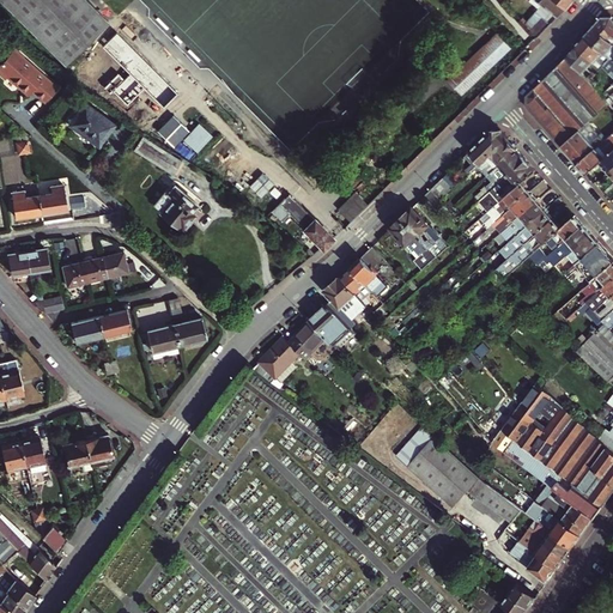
[(86,0),(1,0),(66,65),(109,23),(86,0)]
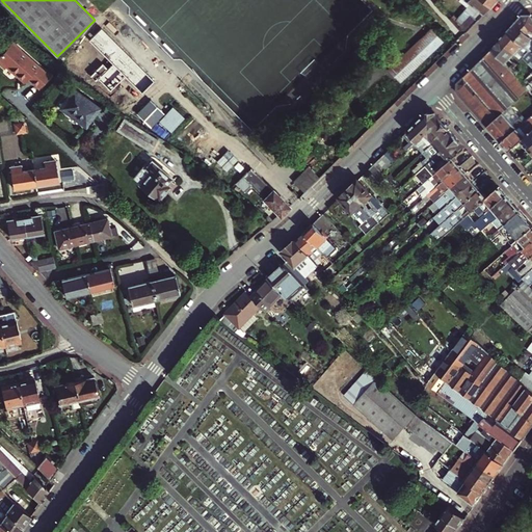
[(482,0),(468,0),(472,3),(483,14),(486,9),(489,6),(482,0)]
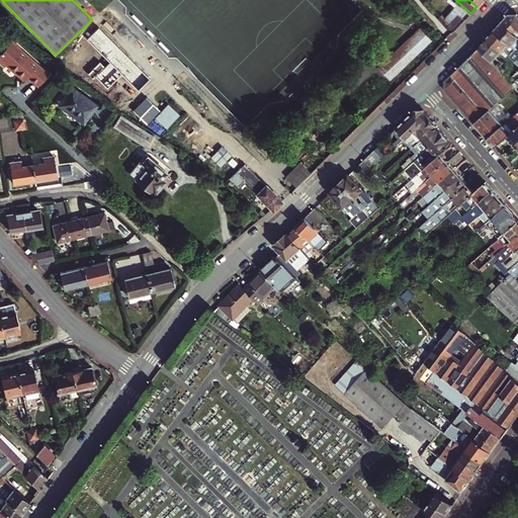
[(470,13),(459,3),(454,9),(464,19),(470,13)]
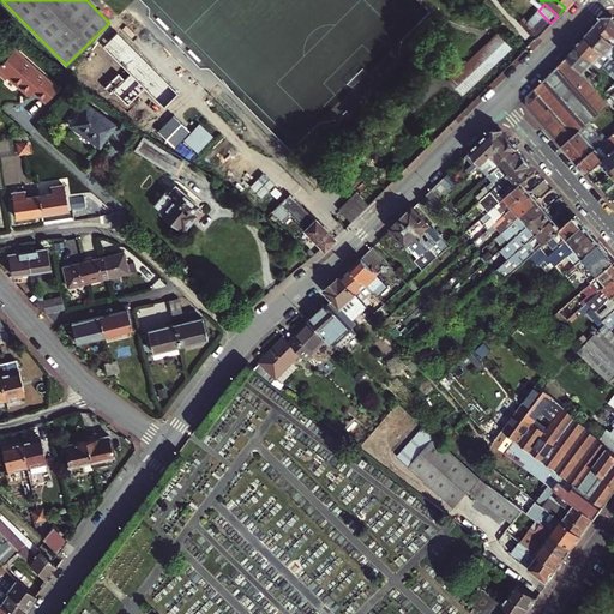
[(539,11),(525,24),(539,37),(551,23),(539,11)]
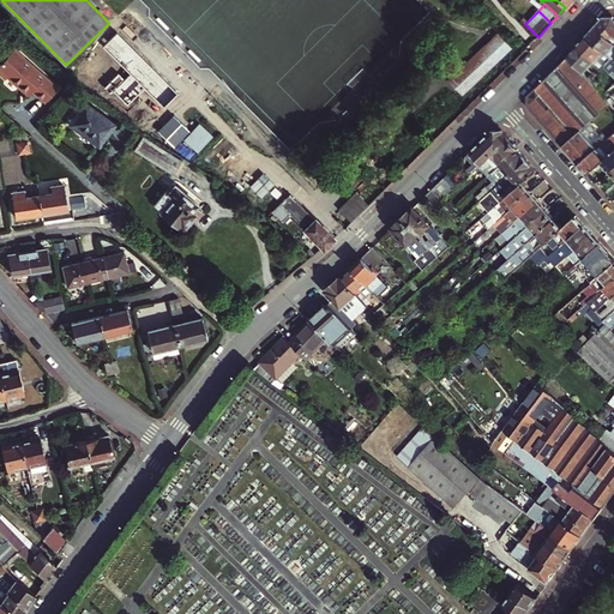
[(613,16),(613,17),(605,17),(596,25),(613,41),(613,16)]
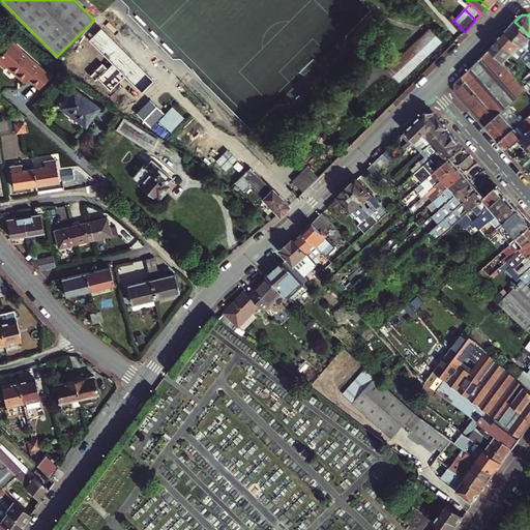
[(529,39),(529,35),(514,22),(506,31),(525,47),(529,39)]
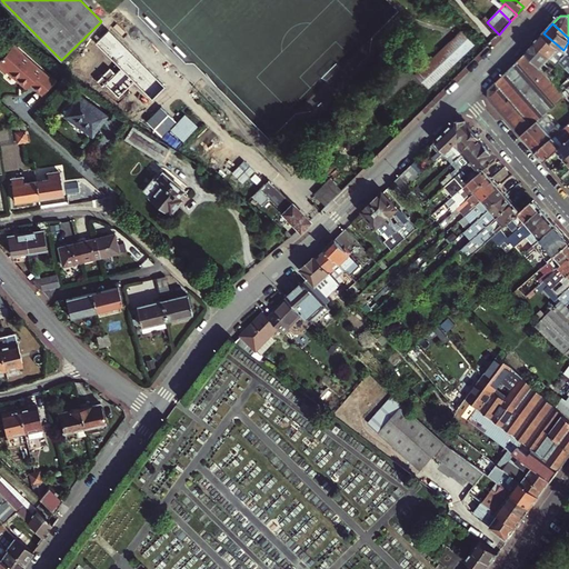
[(480,33),(471,25),(469,28),(477,37),(480,33)]
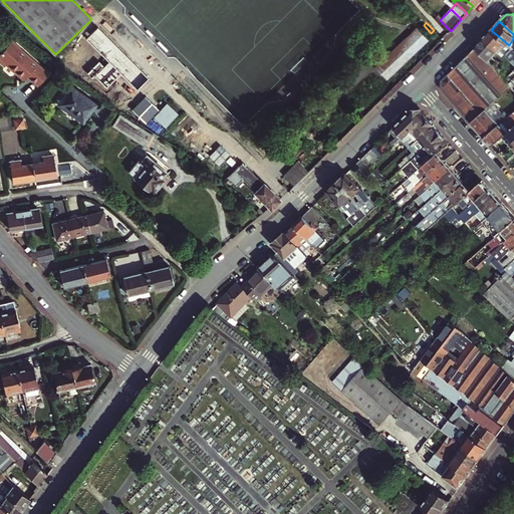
[(417,28),(375,68),(387,79),(428,39),(417,28)]
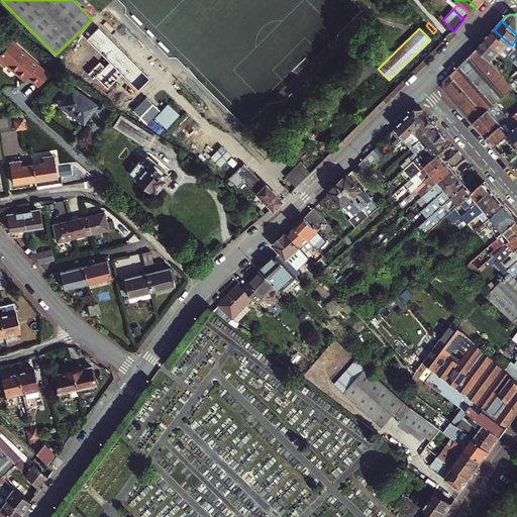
[(516,48),(512,45),(494,30),(487,38),(501,52),(500,53),(506,59),(509,56),(516,48)]
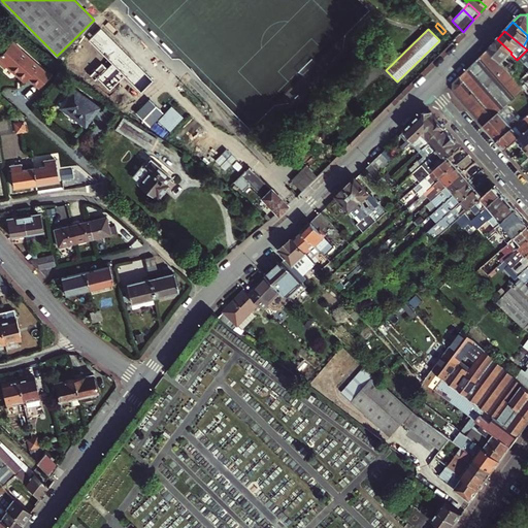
[(510,54),(512,53),(497,39),(490,48),(501,62),(505,59),(510,54)]
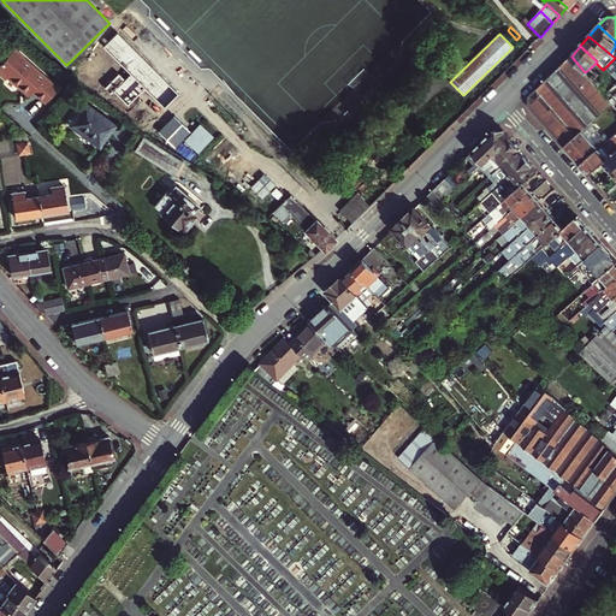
[(0,75),(7,81),(9,78),(30,95),(34,90),(47,102),(59,88),(23,59),(24,58),(15,49),(6,59),(3,55),(0,58),(0,75)]
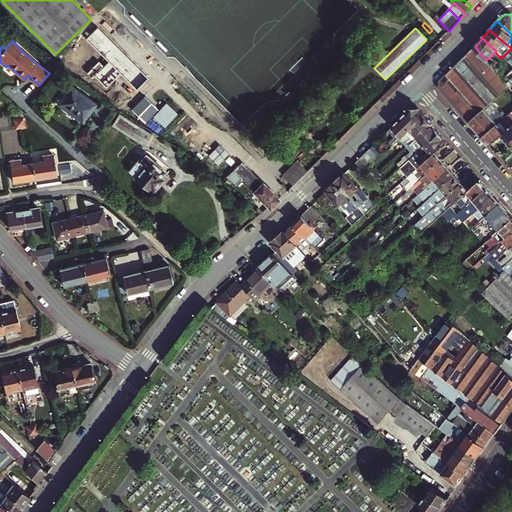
[(500,95),(499,94),(508,86),(503,80),(492,66),(490,64),(486,60),(475,47),(440,80),(440,88),(469,122),(484,108),(492,102),(500,95)]
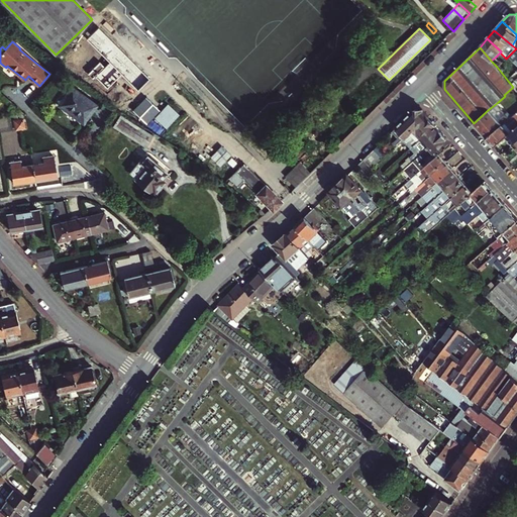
[(124,87),(103,66),(92,77),(113,98),(124,87)]
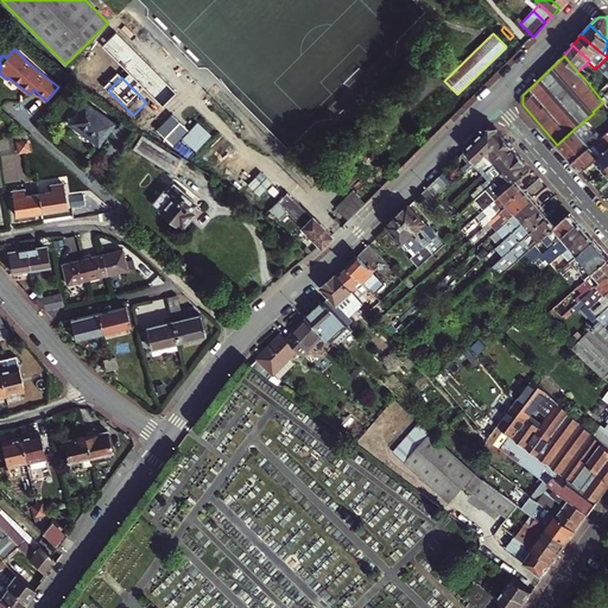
[(86,101),(69,122),(99,144),(114,122),(86,101)]
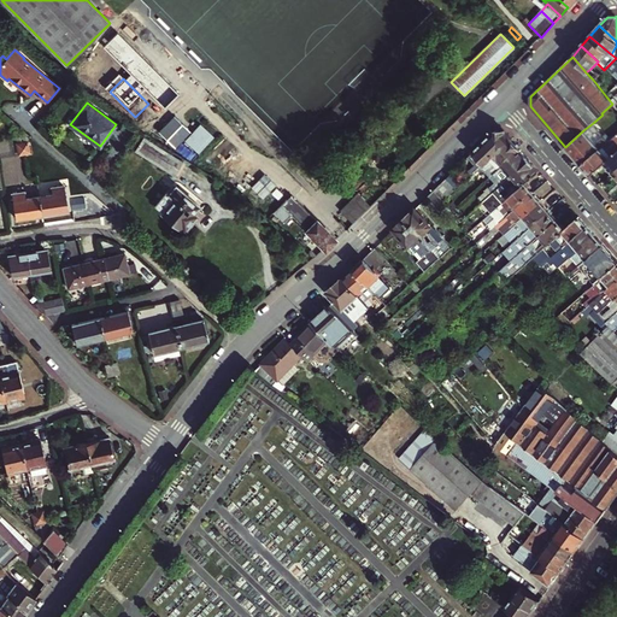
[(191,131),(174,116),(159,131),(175,147),(191,131)]
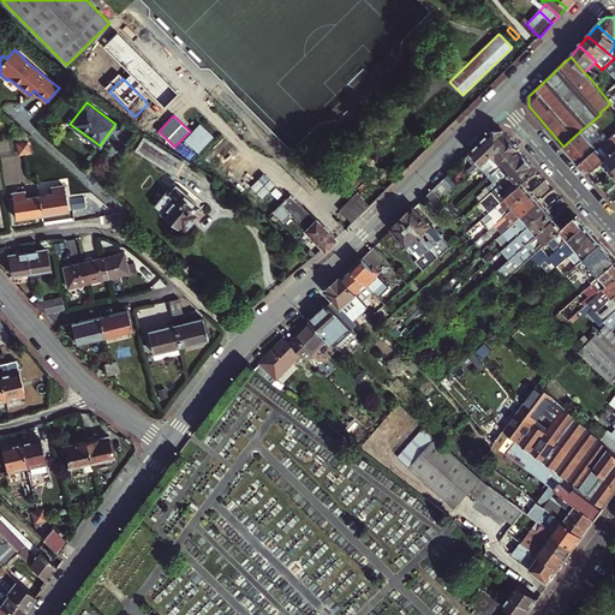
[(196,153),(214,137),(199,123),(183,138),(196,153)]
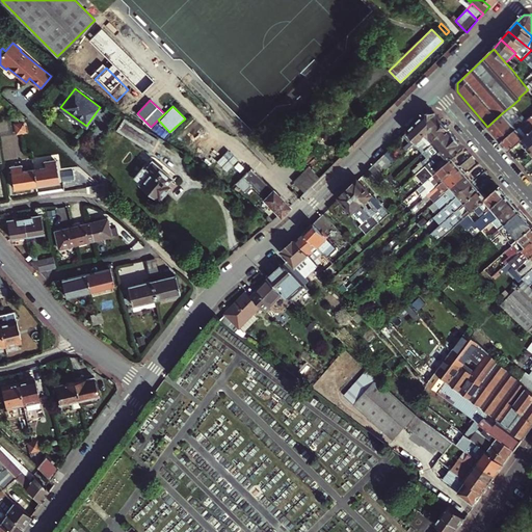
[(517,129),(525,122),(511,106),(503,112),(517,129)]
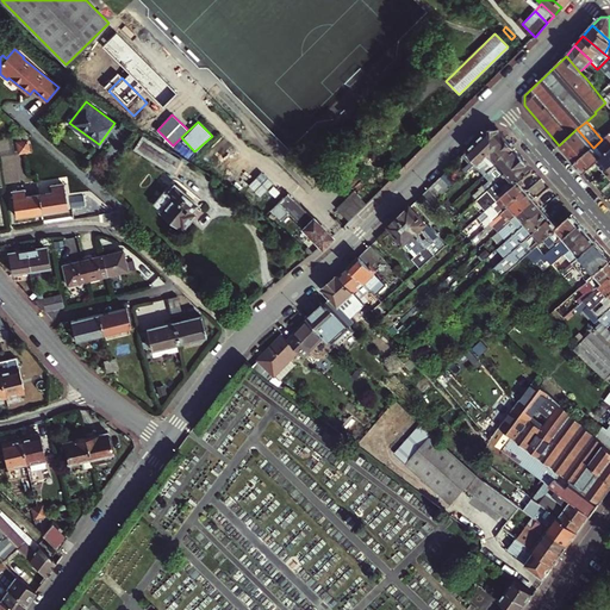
[(468,170),(478,162),(504,137),(498,131),(490,129),(468,151),(475,159),(466,168),(468,170)]
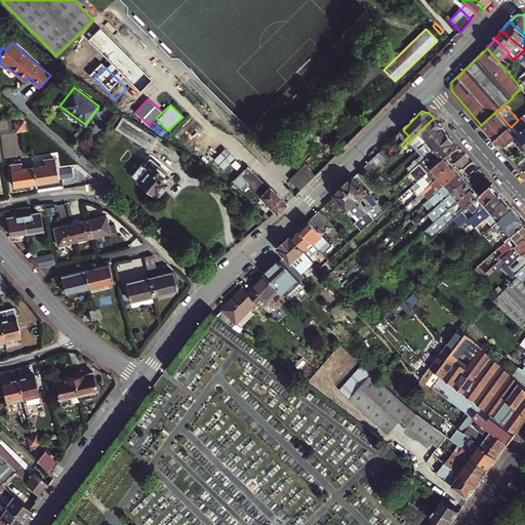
[(495,140),(511,127),(496,111),(481,125),(495,140)]
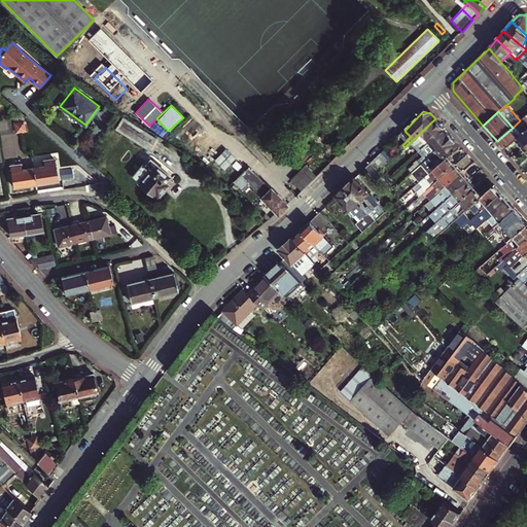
[(505,150),(517,139),(526,130),(526,114),(520,120),(513,128),(497,141),(505,150)]
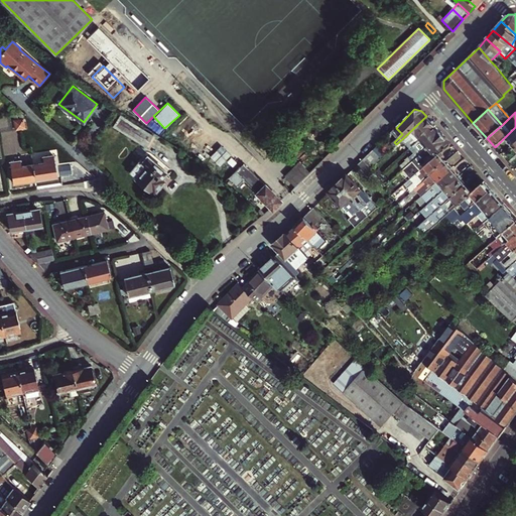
[(120,116),(113,127),(146,146),(153,135),(120,116)]
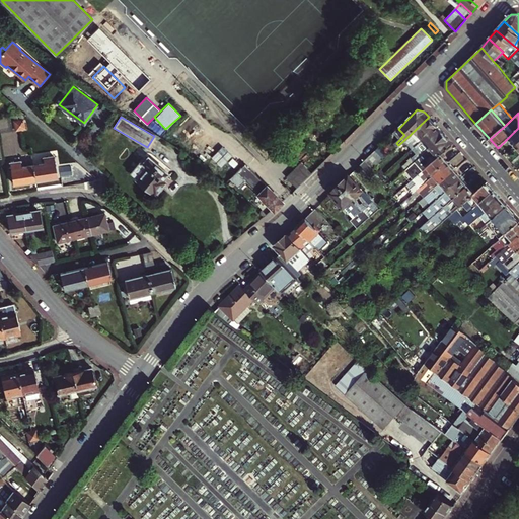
[(406,138),(415,147),(437,127),(429,117),(406,138)]
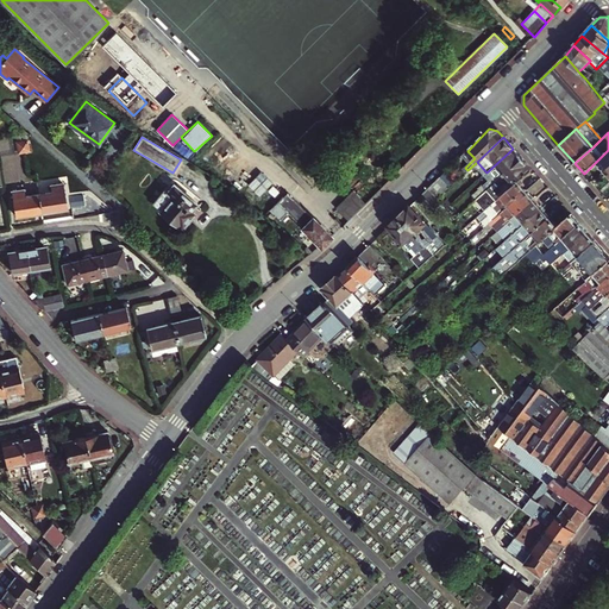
[(230,142),(213,158),(217,163),(274,220),(284,209),(321,246),(331,236),(287,192),(282,195),(230,142)]
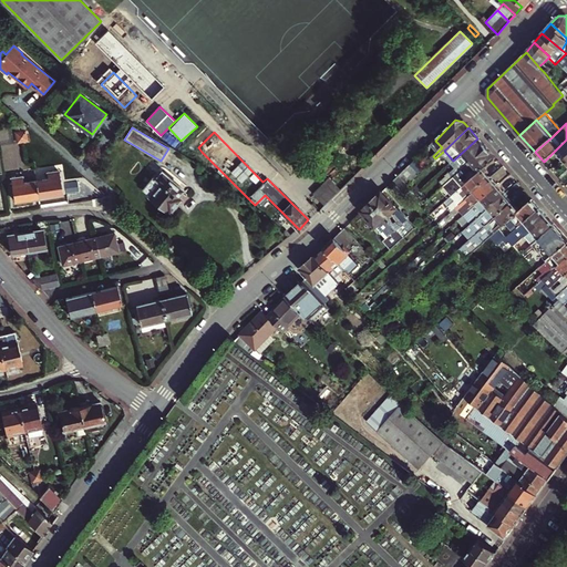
[(442,181),(446,185),(487,148),(477,138),(453,161),(459,166),(454,169),(442,181)]
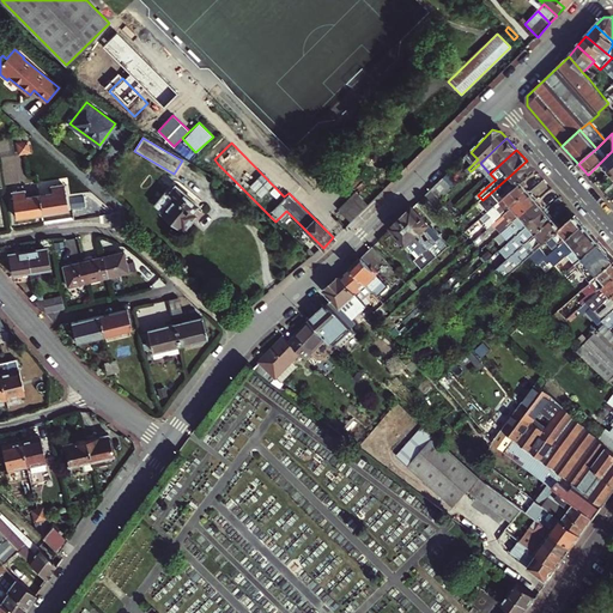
[(612,151),(601,162),(610,171),(612,167),(612,151)]
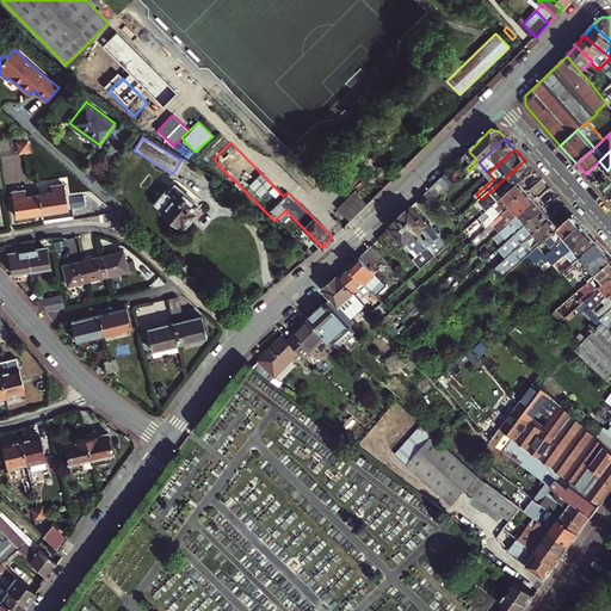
[(217,164),(214,159),(204,168),(208,173),(217,164)]
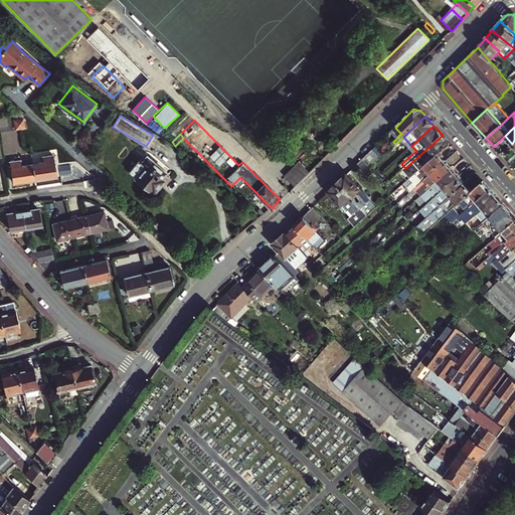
[(419,170),(439,154),(450,144),(443,135),(405,168),(403,170),(410,178),(419,170)]
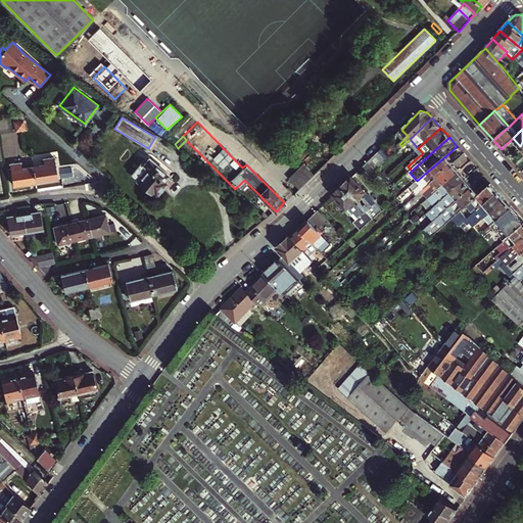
[(369,161),(376,171),(390,156),(382,148),(369,161)]
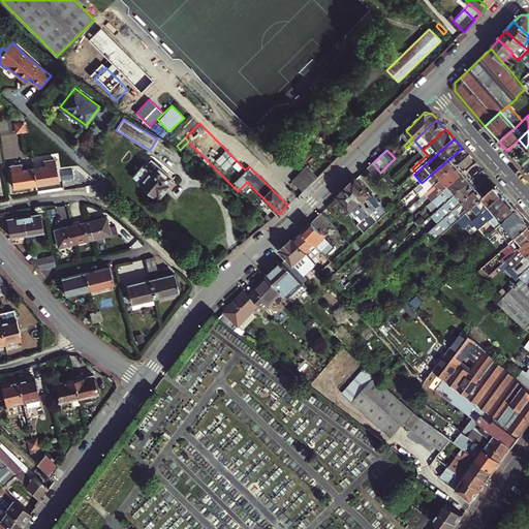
[(304,162),(306,164),(317,176),(328,165),(315,152),(304,162)]
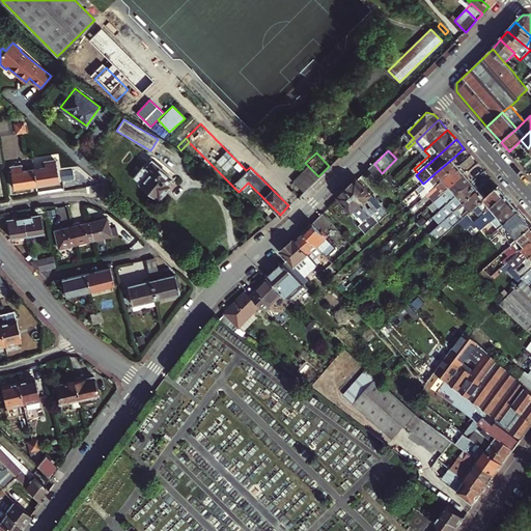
[(34,168),(36,184),(60,179),(56,158),(45,160),(46,166),(34,168)]
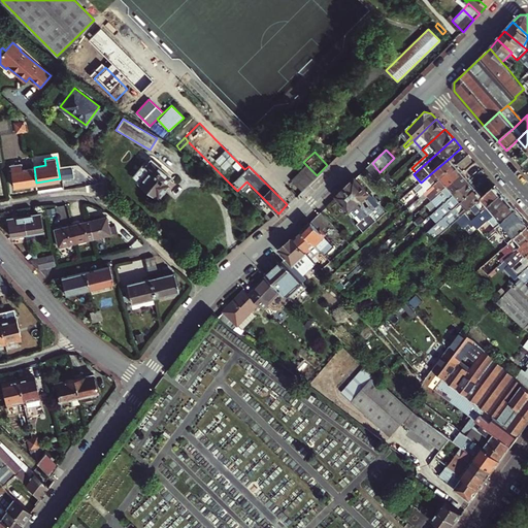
[(430,174),(437,183),(457,165),(450,158),(430,174)]
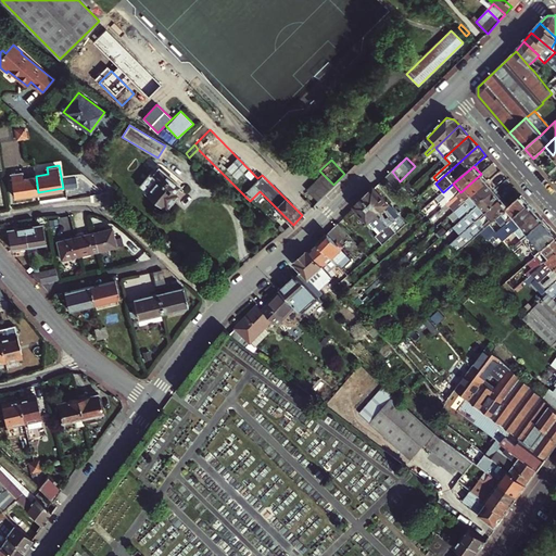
[(151,174),(140,186),(167,209),(178,196),(175,192),(180,187),(159,169),(153,176),(151,174)]
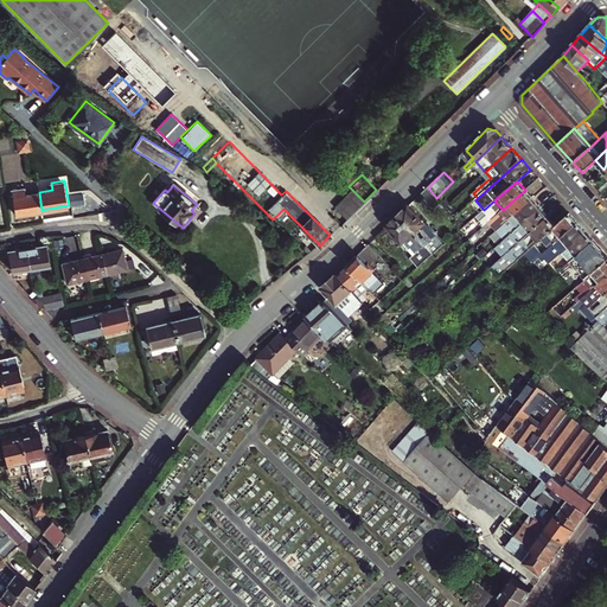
[(42,210),(39,192),(25,195),(24,187),(12,190),(16,213),(42,210)]
